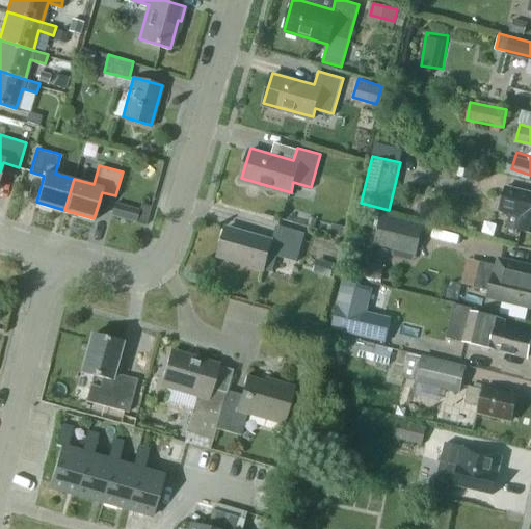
[(530,187),(507,182),(500,208),(511,211),(508,225),(520,228),(530,231),(530,187)]
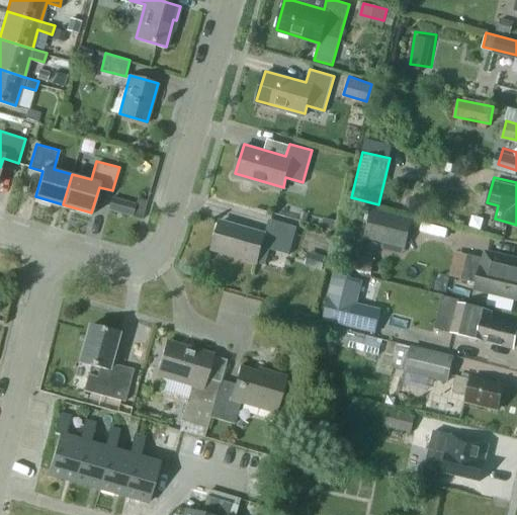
[(368,221),(364,236),(385,241),(389,232),(408,237),(413,218),(372,206),(368,221)]
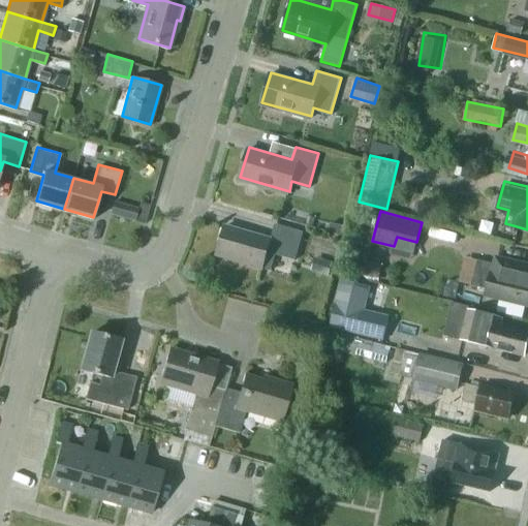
[(217,253),(262,267),(262,266),(271,269),(276,252),(296,258),(304,230),(276,222),(272,237),(226,223),(217,253)]
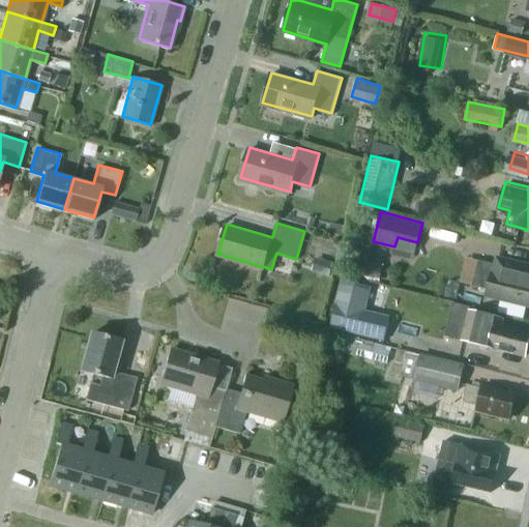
[(480,259),(474,283),(490,287),(488,294),(498,296),(528,303),(528,263),(498,256),(496,263),(480,259)]
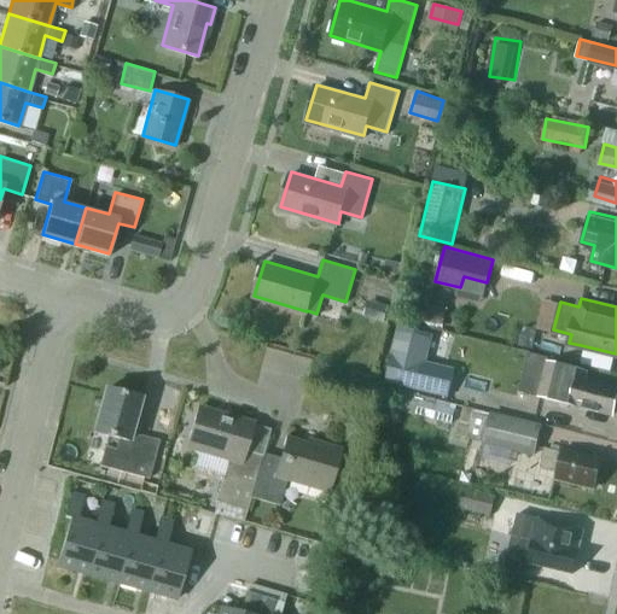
[(425,322),(442,326),(447,307),(430,302),(425,322)]
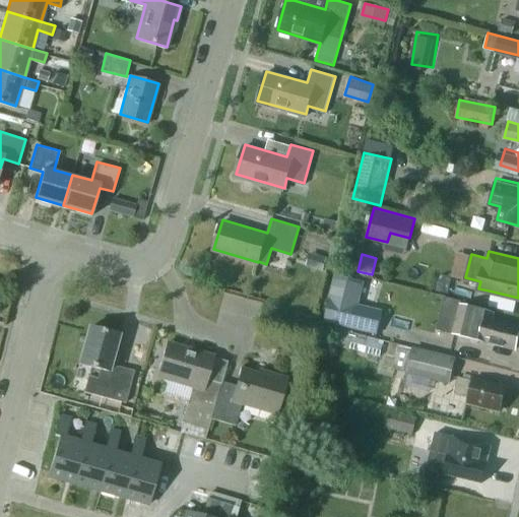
[(324,320),(377,332),(383,309),(359,303),(364,280),(335,273),(324,320)]
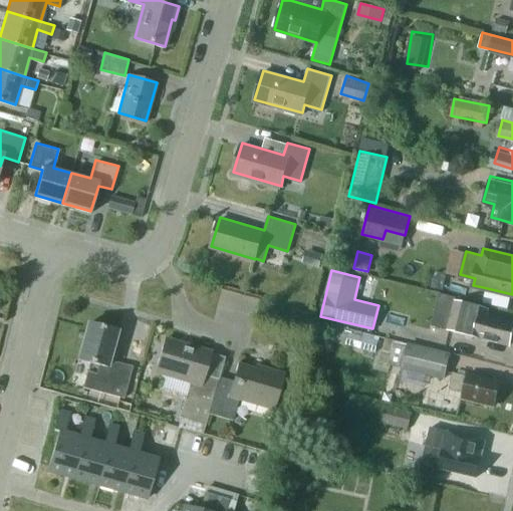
[(487,336),(510,342),(512,331),(512,323),(500,320),(500,317),(480,312),(482,306),(456,299),(448,328),(474,334),(473,335),(487,338),(487,336)]
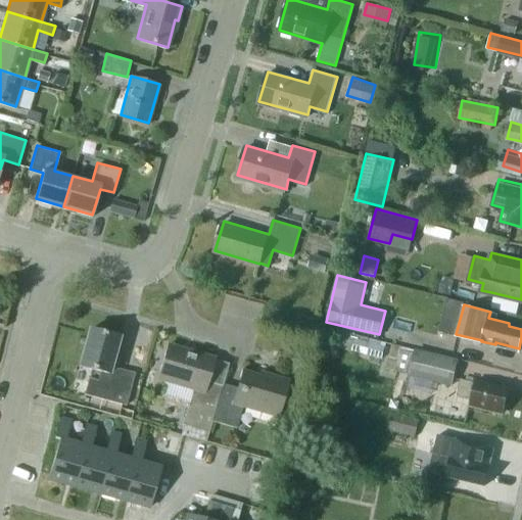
[(85,392),(112,399),(126,404),(134,372),(110,366),(120,335),(90,327),(80,364),(100,370),(98,379),(89,377),(85,392)]
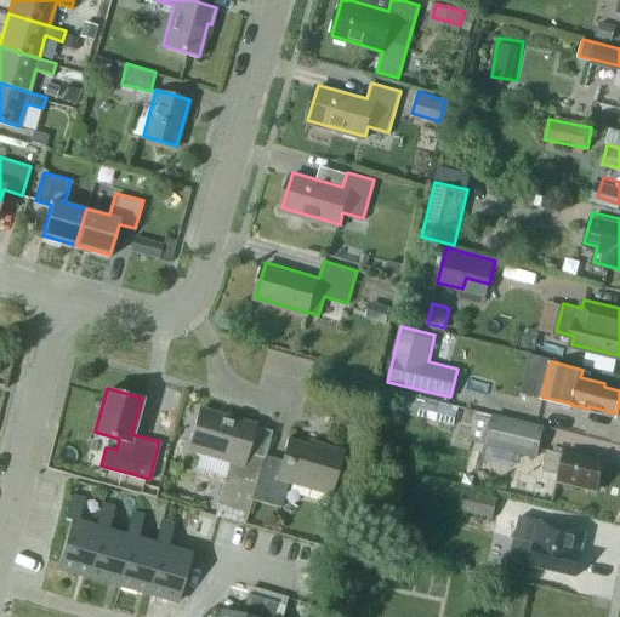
[(398,394),(394,407),(419,413),(454,423),(458,410),(422,400),(398,394)]
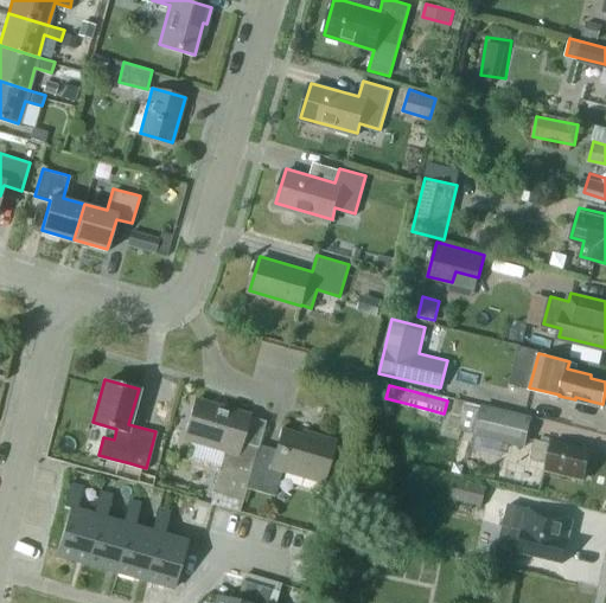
[(455,397),(450,425),(477,431),(484,404),(455,397)]
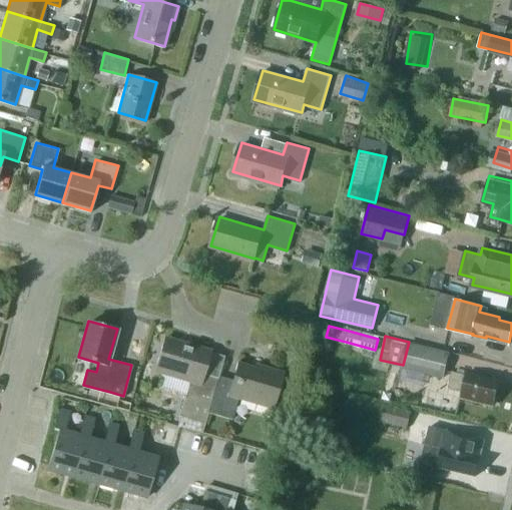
[(164,337),(154,369),(166,373),(189,379),(185,393),(179,415),(180,415),(177,425),(179,425),(189,428),(200,431),(201,432),(204,422),(207,411),(218,377),(204,373),(210,352),(211,350),(164,337)]
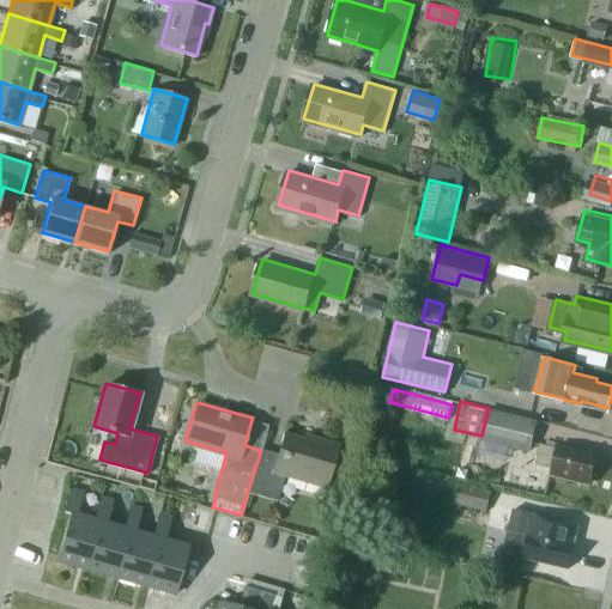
[(482,439),(531,450),(538,419),(489,407),(489,408),(482,436),(482,439)]
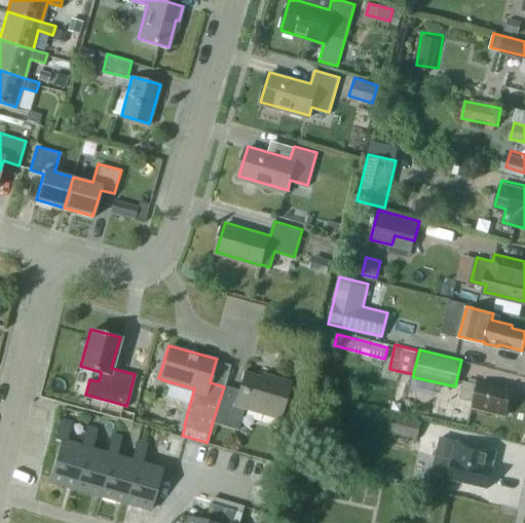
[(224,386),(213,421),(237,428),(244,407),(279,417),(290,380),(273,375),(272,379),(263,376),(245,371),(239,388),(224,384),(224,386)]
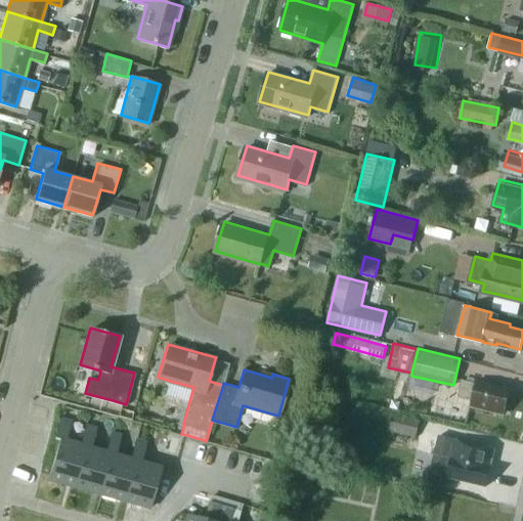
[(472,403),(505,411),(510,388),(497,385),(497,384),(478,379),(477,382),(463,379),(459,394),(473,397),(472,403)]
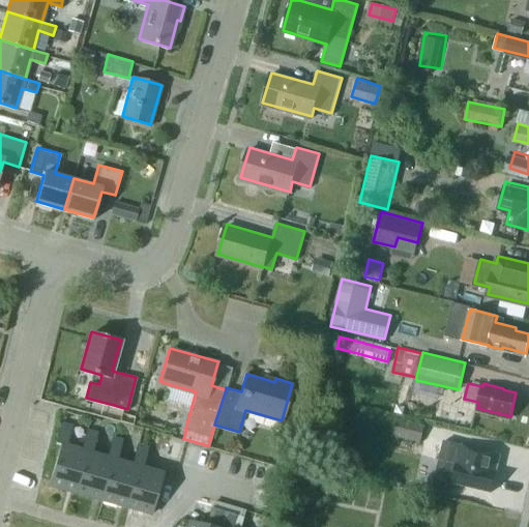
[(392,433),(421,440),(424,423),(397,417),(392,433)]
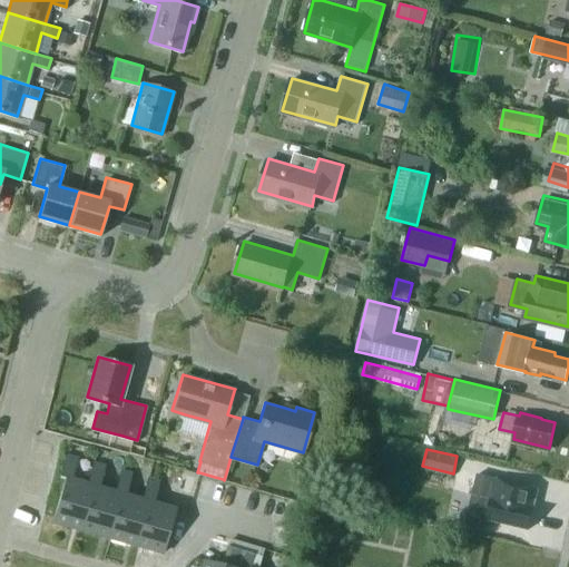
[(54,519),(75,526),(80,527),(92,484),(88,482),(71,478),(77,456),(66,453),(60,476),(65,477),(54,519)]
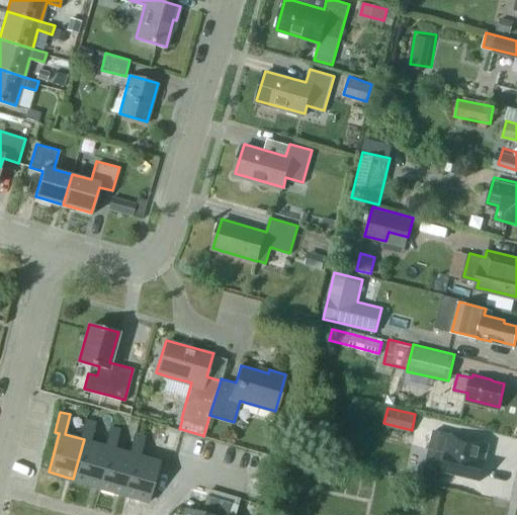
[(85,419),(80,438),(84,439),(73,479),(99,486),(109,447),(104,445),(89,441),(95,422),(85,419)]
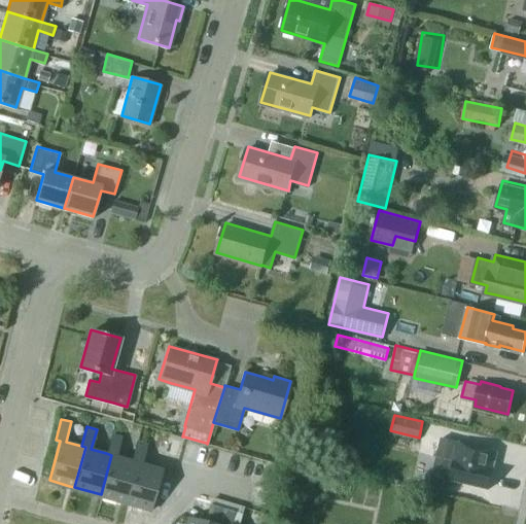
[(112,433),(106,453),(111,455),(101,494),(126,501),(137,462),(132,460),(116,456),(123,437),(112,433)]
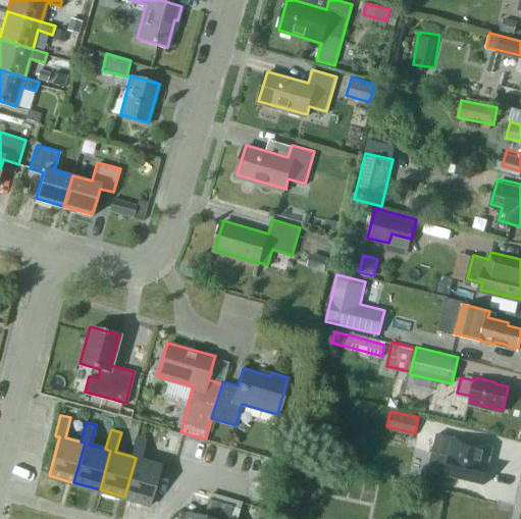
[(488,464),(492,446),(489,445),(456,436),(437,432),(426,479),(444,483),(447,474),(484,483),(488,464)]
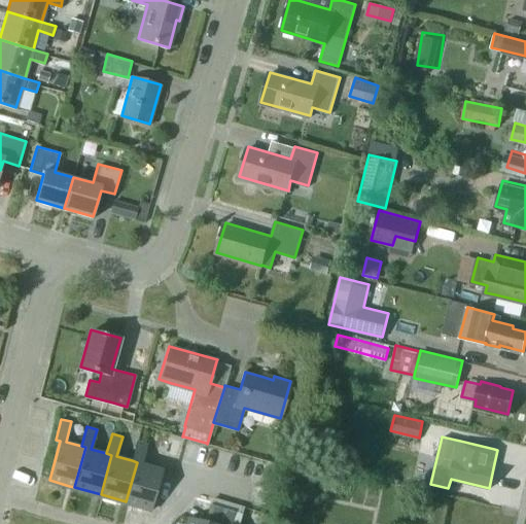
[(138,441),(132,460),(137,462),(126,501),(152,509),(163,469),(142,463),(148,444),(138,441)]
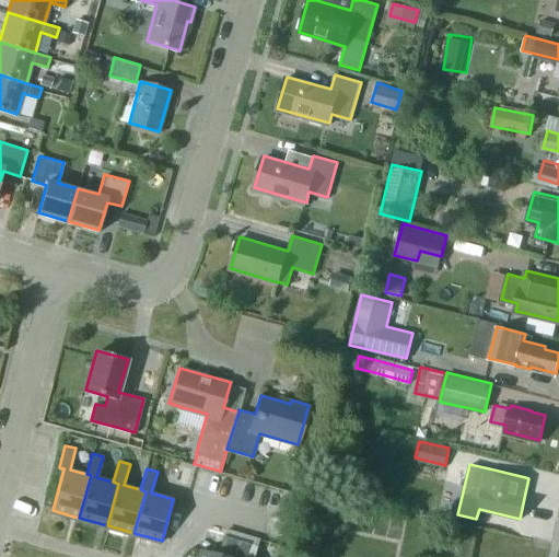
[(202,549),(200,556),(252,556),(258,538),(229,530),(226,536),(223,535),(218,555),(202,549)]
